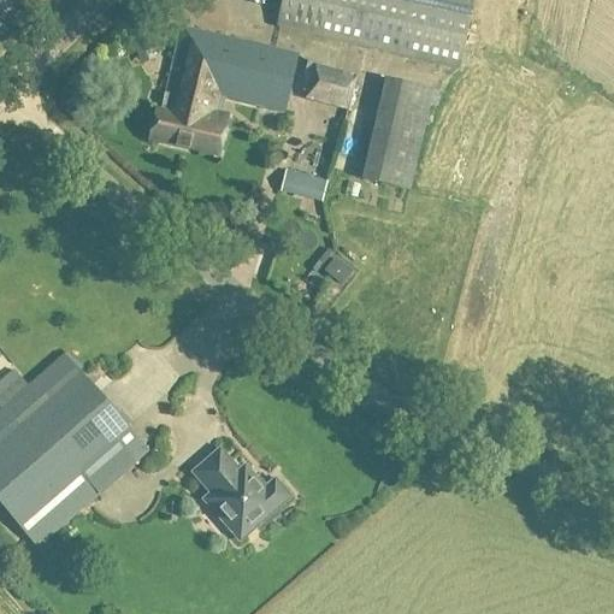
[(284,0),(278,24),(460,66),(476,0),(284,0)]
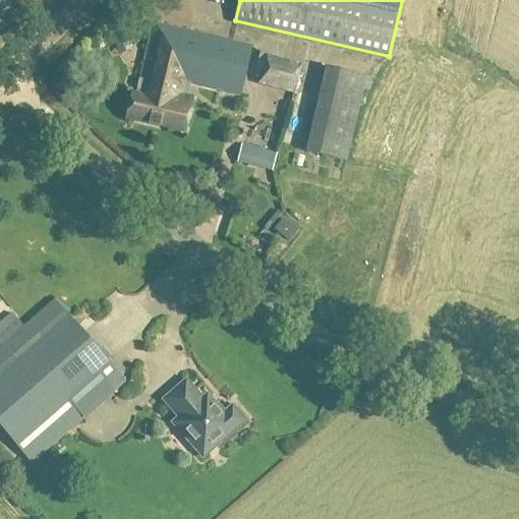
[(133,48),(123,20),(110,24),(120,52),(133,48)]
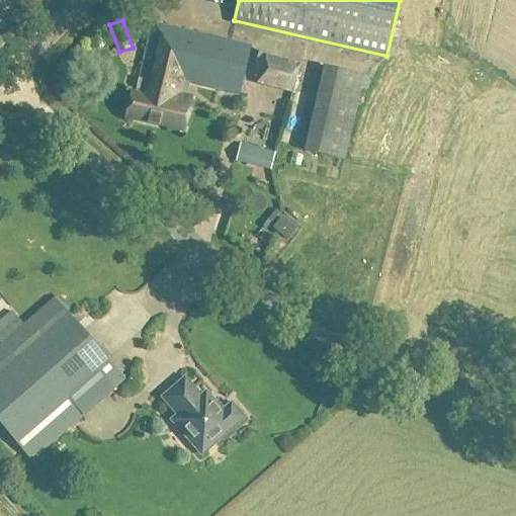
[(241,92),(251,45),(153,22),(138,92),(133,91),(126,116),(186,131),(193,96),(183,94),(186,80),(241,92)]
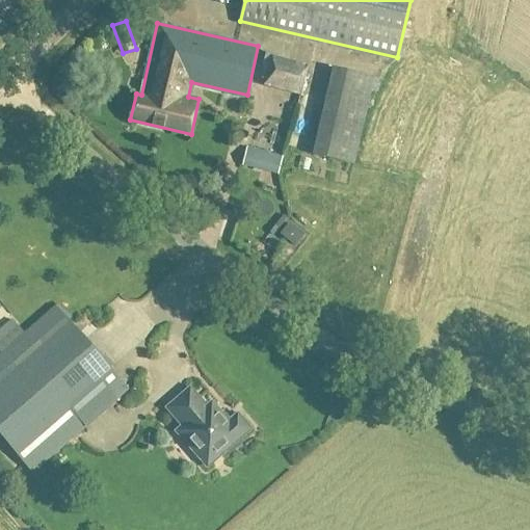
[(272,57),(266,86),(300,94),(308,65),(272,57)]
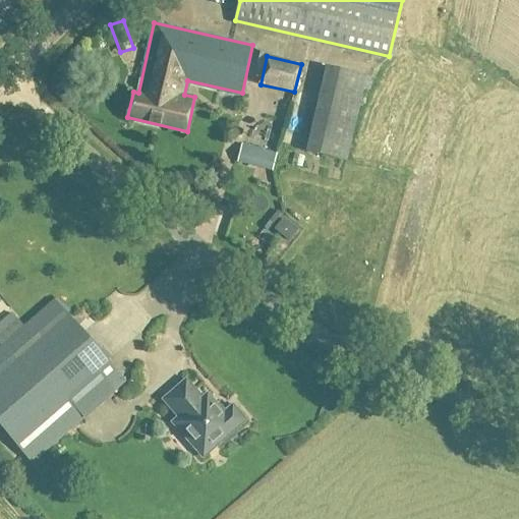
[(308,150),(348,159),(367,75),(328,66),(308,150)]
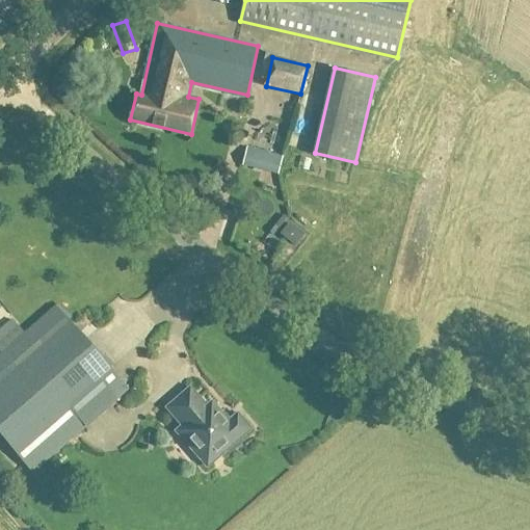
[(283,157),(247,148),(243,164),(279,174),(283,157)]
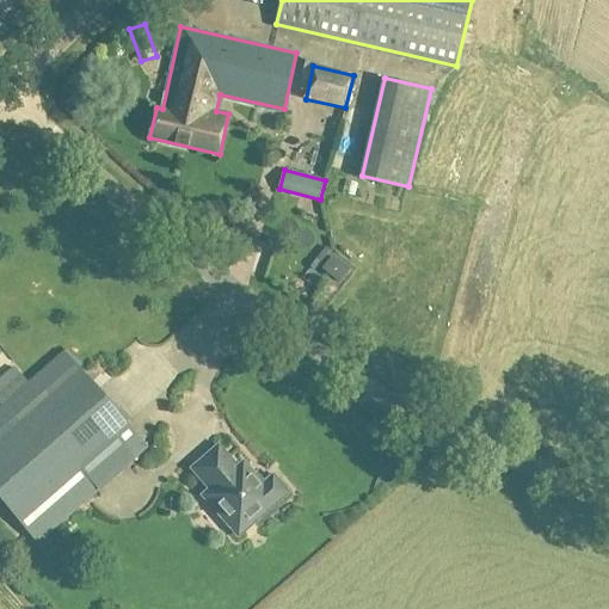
[(333,256),(324,266),(339,280),(349,269),(333,256)]
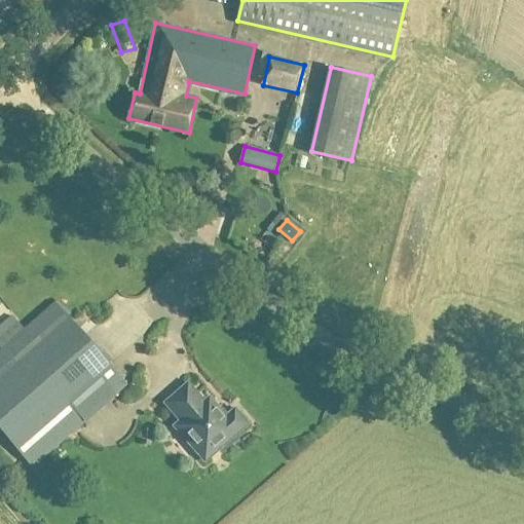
[(268,228),(272,231),(277,224),(273,221),(268,228)]
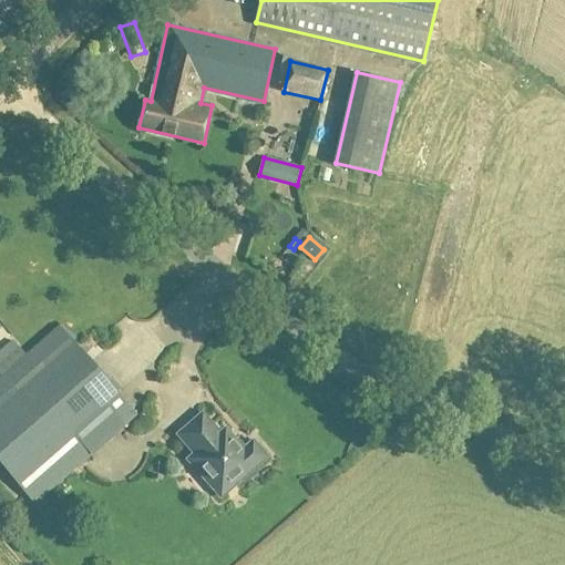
[(0,350),(0,370),(4,376),(0,378),(0,461),(36,502),(137,413),(61,326),(29,353),(14,338),(0,350)]
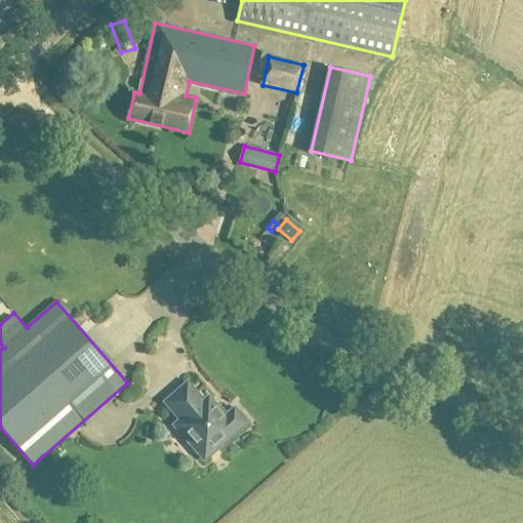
[(235,405),(226,414),(210,396),(204,402),(189,384),(168,402),(194,431),(186,438),(199,452),(201,451),(208,458),(223,446),(222,444),(239,429),(240,430),(249,421),(235,405)]
